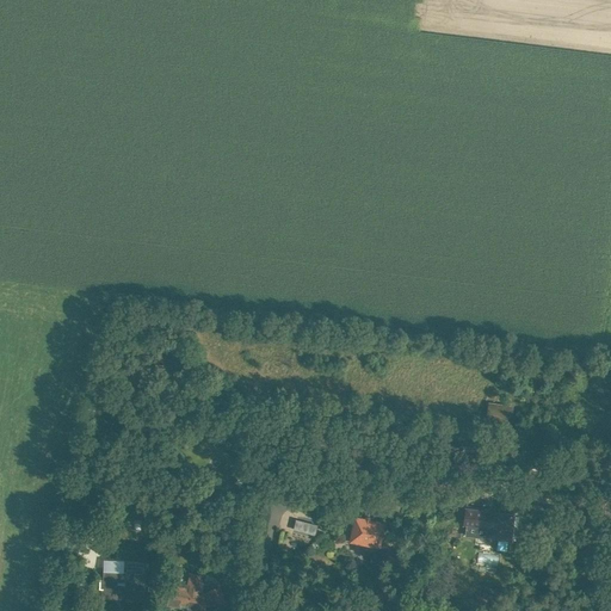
[(204,504),(205,494),(189,492),(187,501),(204,504)]
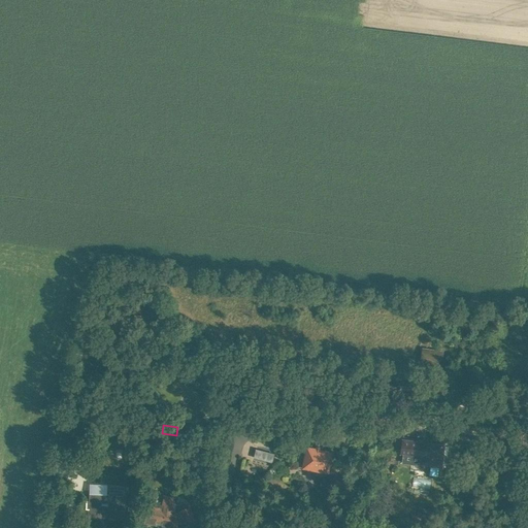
[(343,442),(349,430),(333,425),(329,437),(343,442)]
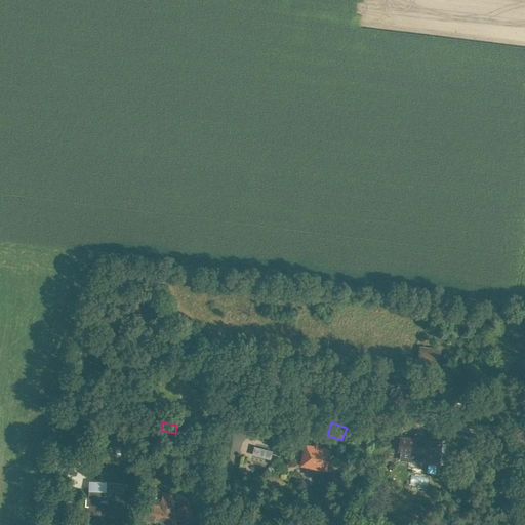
[(418,454),(418,460),(418,461),(439,463),(441,443),(399,438),(397,451),(400,451),(418,454)]
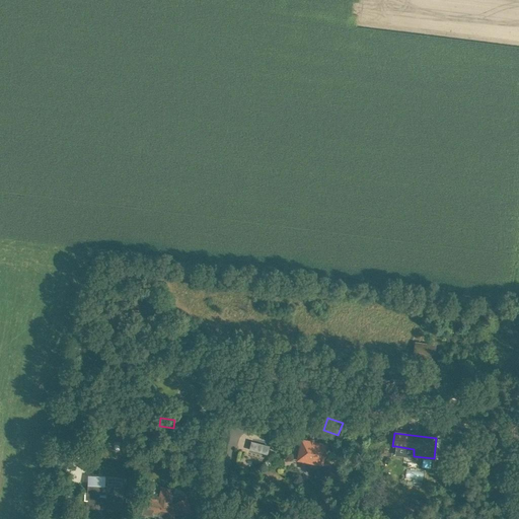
[(322,464),(326,445),(302,440),(299,454),(307,456),(306,458),(308,461),(310,462),(322,464)]
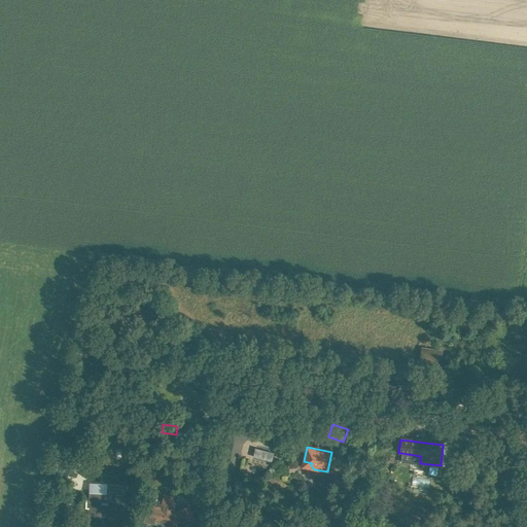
[(256,449),(252,461),(269,467),(274,455),(256,449)]
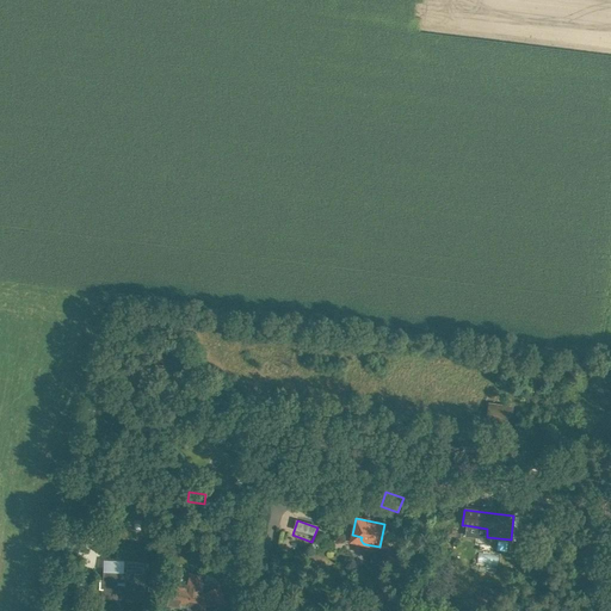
[(248,571),(253,543),(245,541),(241,569),(248,571)]
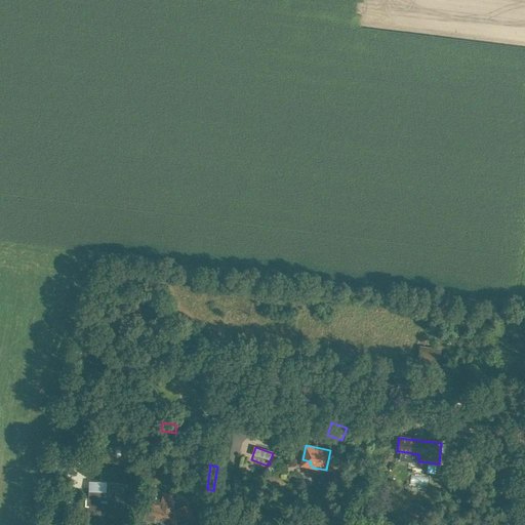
[(87,498),(86,498),(85,507),(88,507),(88,514),(96,514),(113,515),(113,516),(123,516),(124,506),(124,492),(99,491),(88,491),(87,498)]
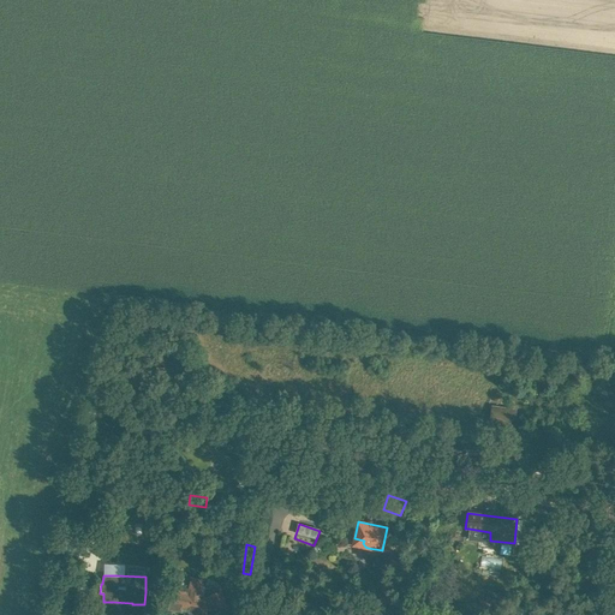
[(199,596),(203,579),(192,578),(190,589),(192,589),(191,595),(175,591),(174,601),(171,599),(169,609),(180,611),(181,607),(190,608),(190,610),(195,611),(195,614),(199,614),(206,614),(207,610),(208,610),(216,608),(225,605),(220,591),(212,595),(212,596),(208,597),(199,596)]
